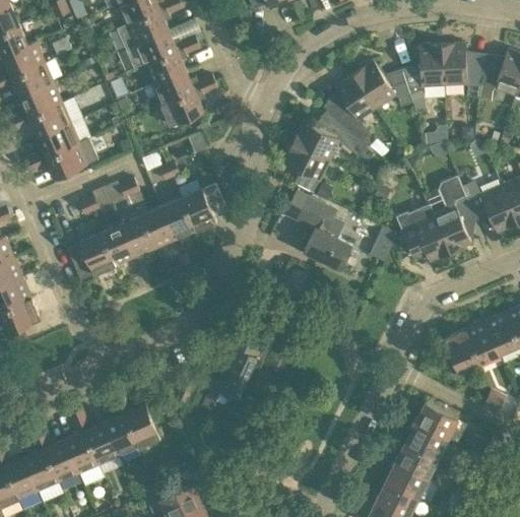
[(7,0),(0,0),(0,9),(10,5),(7,0)]
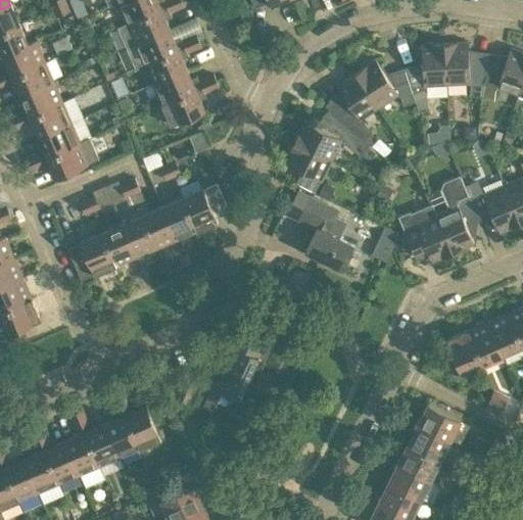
[(57,0),(50,4),(53,11),(66,5),(63,0),(57,0)]
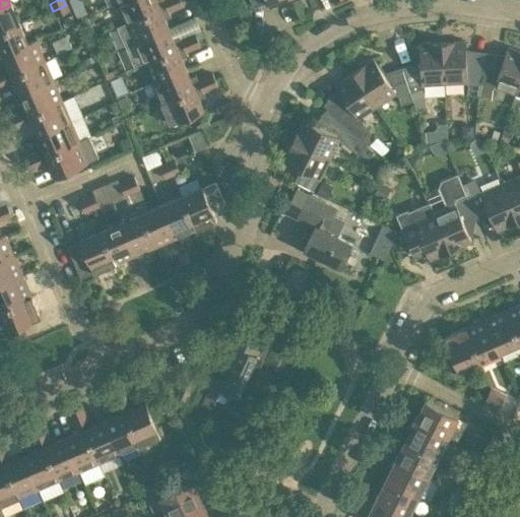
[(78,8),(80,2),(78,0),(72,0),(68,2),(72,11),(78,8)]
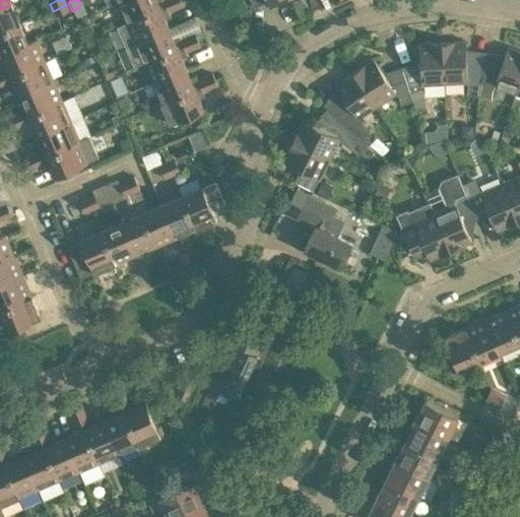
[(104,0),(108,8),(117,5),(128,0),(104,0)]
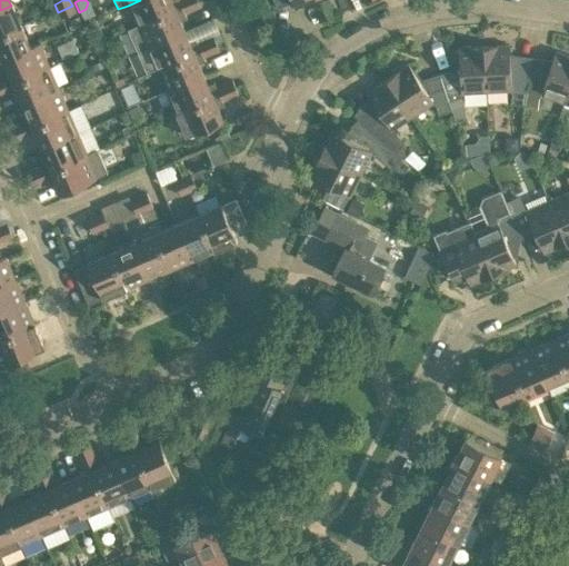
[(140,0),(128,6),(138,28),(181,9),(178,2),(177,0),(140,0)]
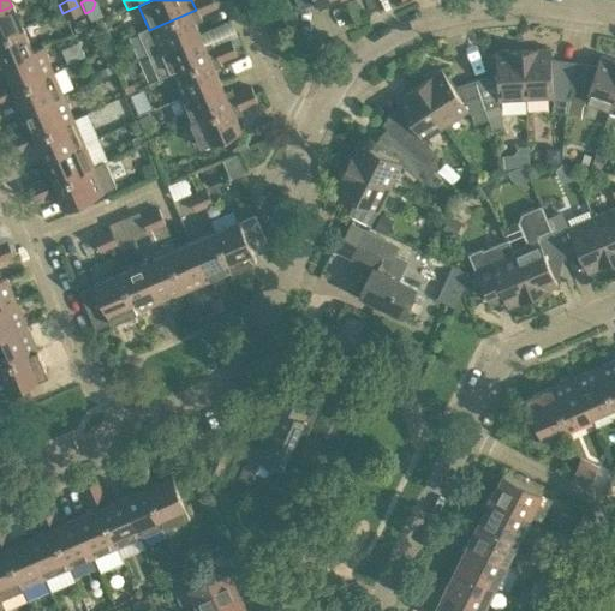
[(159,53),(199,36),(195,25),(201,23),(198,17),(208,13),(201,0),(196,0),(192,3),(196,10),(149,30),(159,53)]
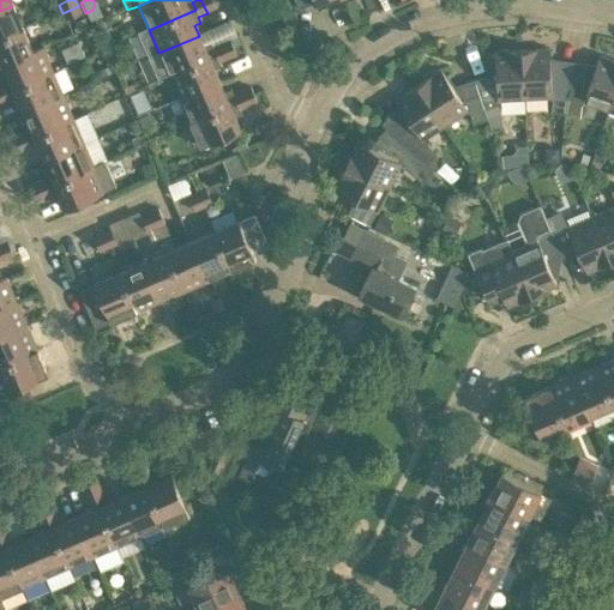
[(211,0),(200,0),(208,13),(216,10),(211,0)]
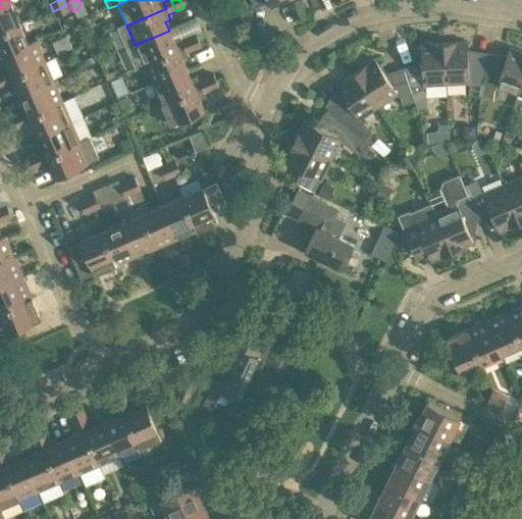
[(249,0),(254,10),(269,3),(270,7),(286,0),(249,0)]
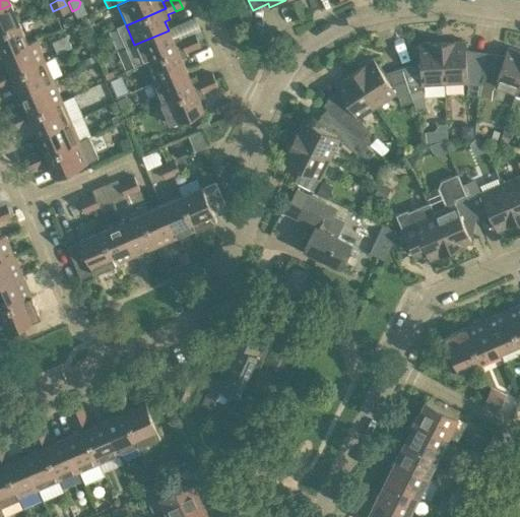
[(289,14),(303,8),(299,1),(286,6),(289,14)]
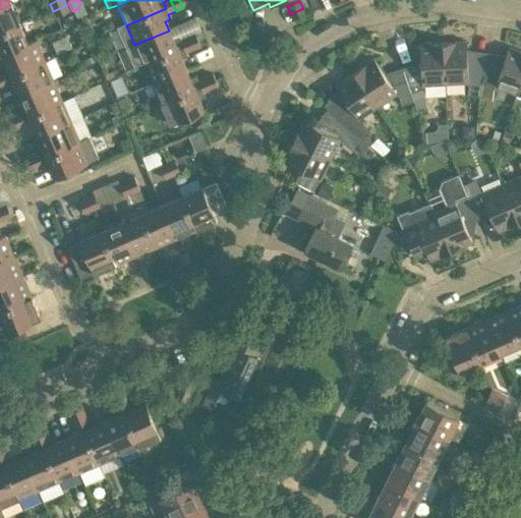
[(10,5),(0,9),(0,34),(19,25),(10,5)]
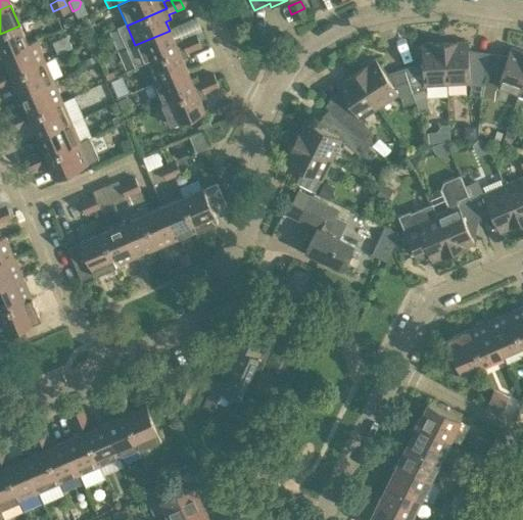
[(69,13),(66,5),(53,11),(56,18),(69,13)]
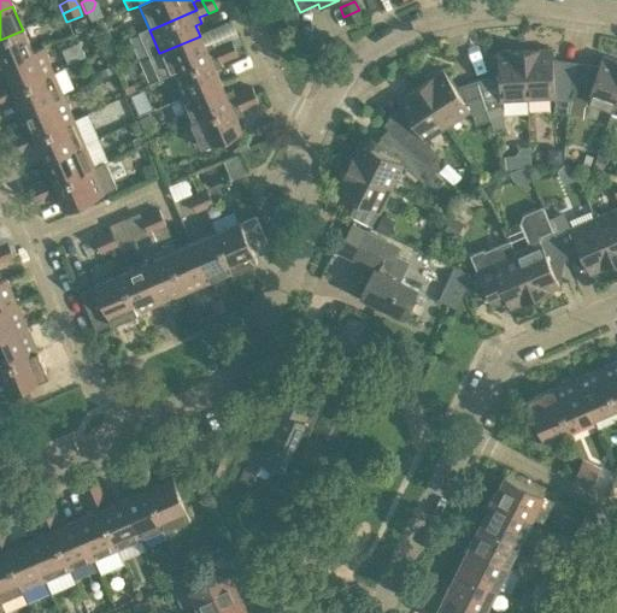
[(363,19),(359,10),(344,17),(347,25),(363,19)]
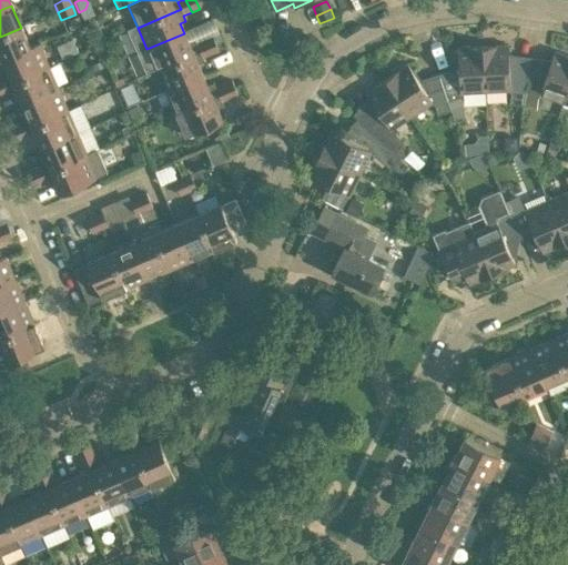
[(271,29),(274,38),(277,44),(281,43),(291,39),(285,23),(274,28),(271,29)]
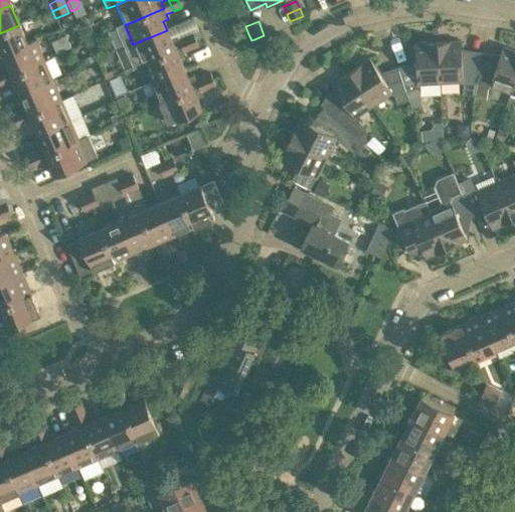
[(19,25),(0,33),(0,57),(2,57),(2,56),(27,45),(27,44),(19,25)]
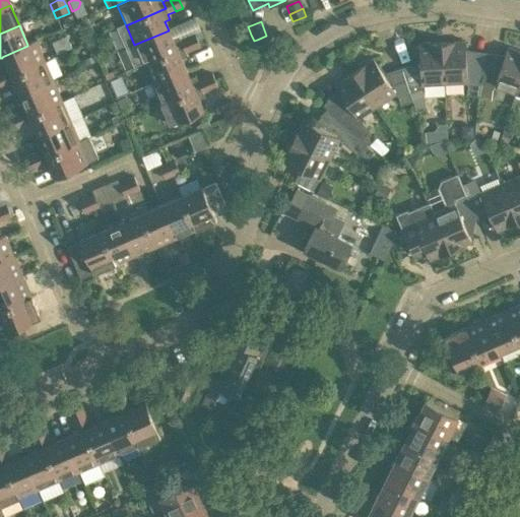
[(173,41),(169,30),(134,45),(143,65),(177,51),(183,49),(180,42),(178,39),(173,41)]
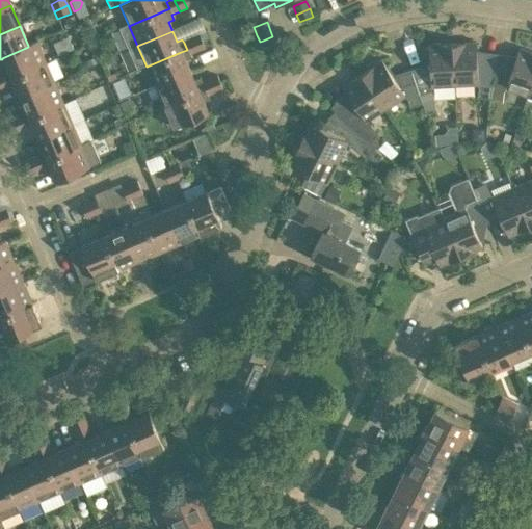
[(98,40),(96,35),(90,32),(84,35),(88,45),(98,40)]
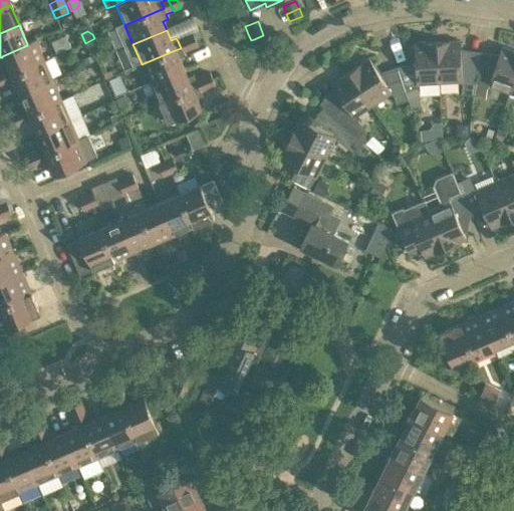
[(185,38),(191,51),(198,48),(193,35),(185,38)]
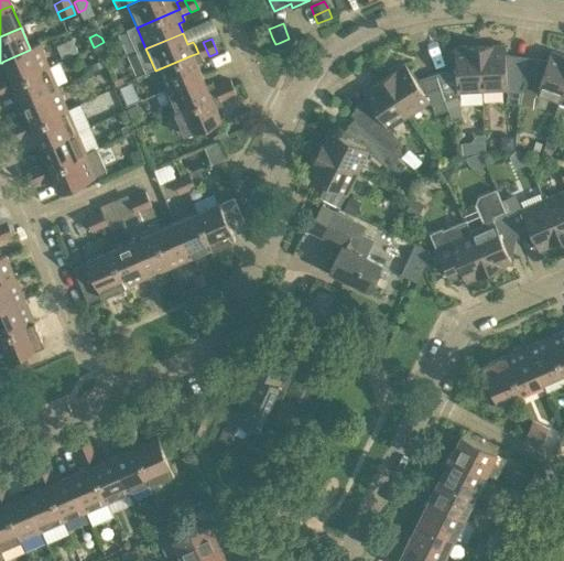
[(198,53),(192,55),(155,71),(164,93),(202,77),(196,66),(203,63),(201,60),(209,56),(203,42),(195,45),(198,53)]
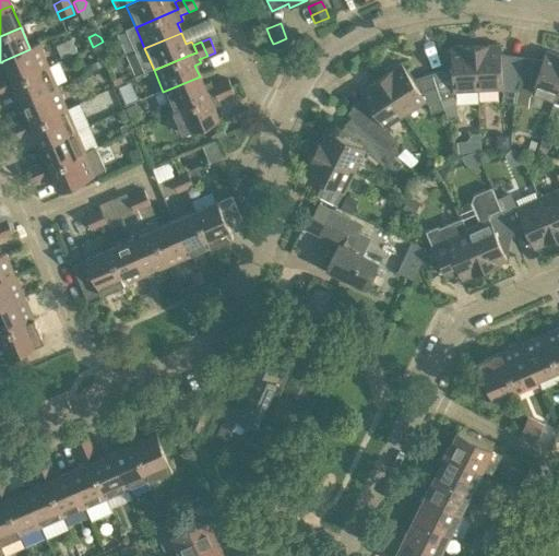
[(38,45),(30,48),(30,49),(2,61),(2,62),(12,83),(48,68),(38,45)]
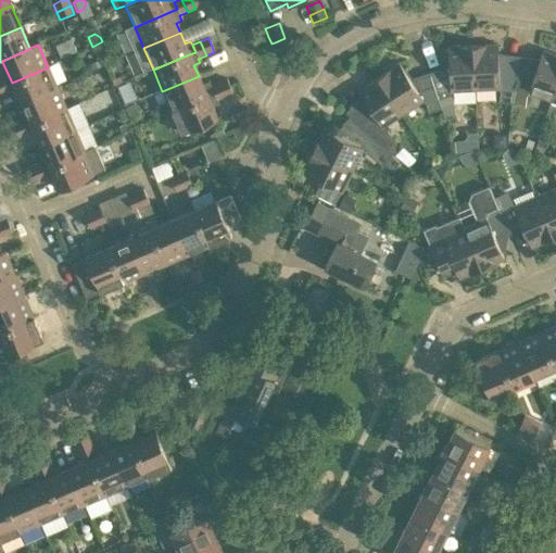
[(498,104),(512,107),(517,66),(497,63),(496,47),(472,48),(475,92),(498,90),(500,95),(498,104)]
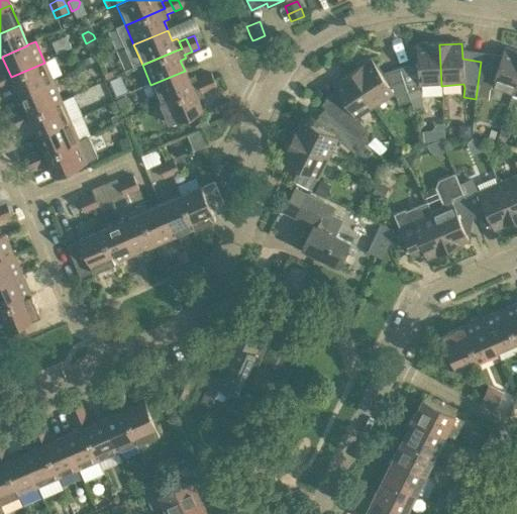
[(418,91),(418,87),(441,86),(439,44),(416,45),(417,68),(400,74),(410,103),(413,111),(422,108),(421,99),(418,91)]
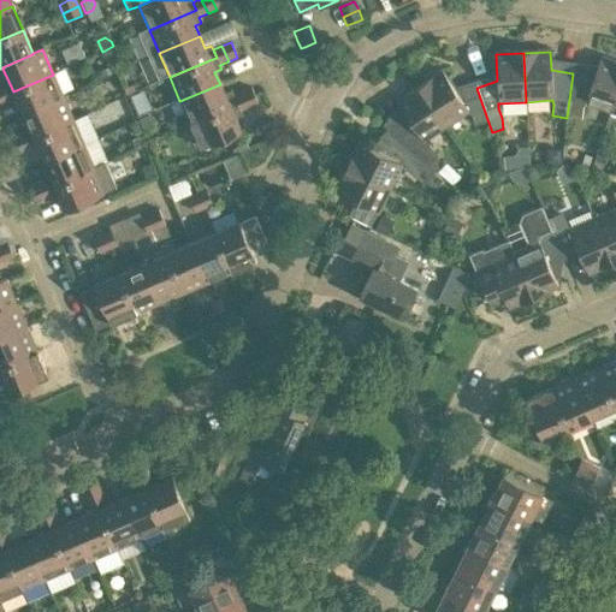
[(581,119),(582,110),(584,105),(610,114),(615,95),(615,64),(600,58),(594,76),(573,73),(567,118),(581,119)]
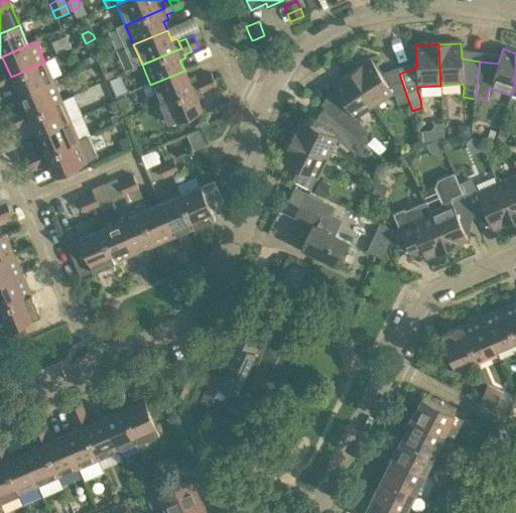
[(93,63),(91,57),(83,61),(86,67),(93,63)]
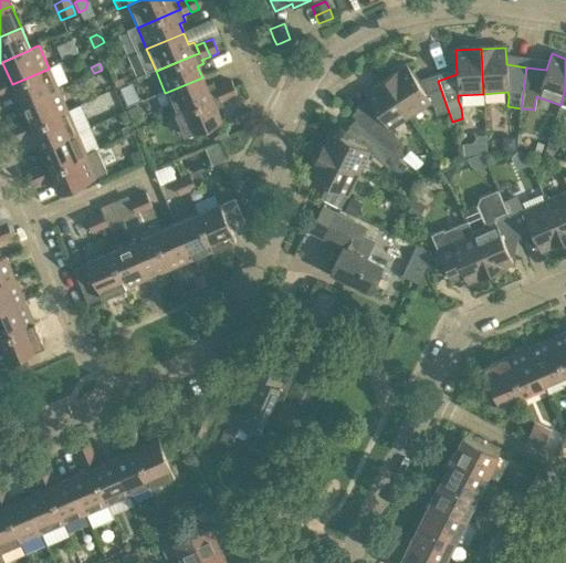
[(406,66),(385,80),(410,118),(431,104),(432,107),(436,117),(449,113),(438,81),(419,86),(406,66)]
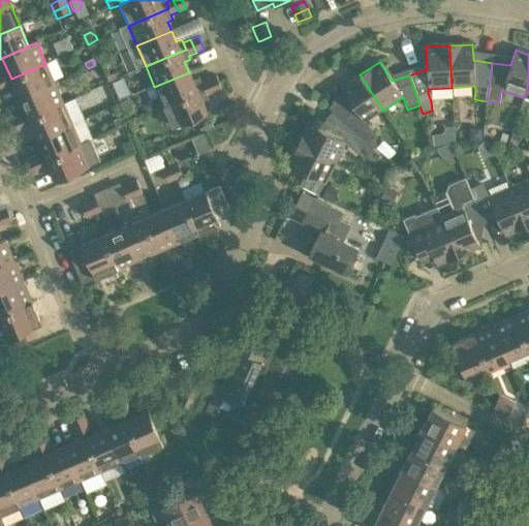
[(45,64),(11,79),(20,99),(54,85),(45,64)]
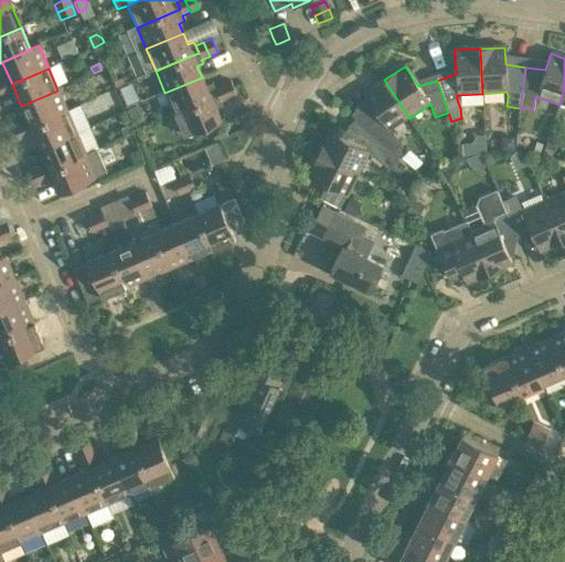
[(202,77),(164,93),(174,115),(217,96),(214,89),(212,85),(206,87),(202,77)]
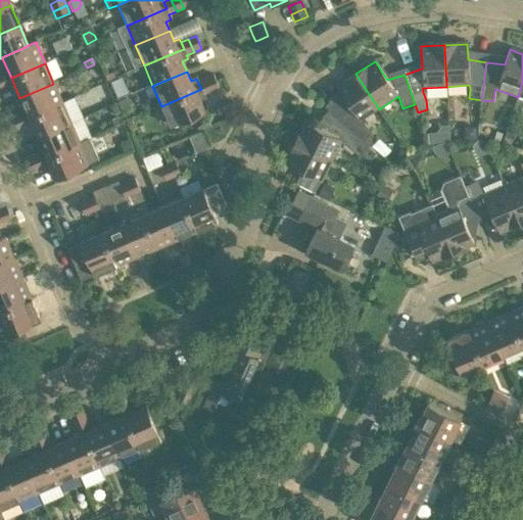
[(0,75),(0,88),(1,90),(8,87),(3,74),(0,75)]
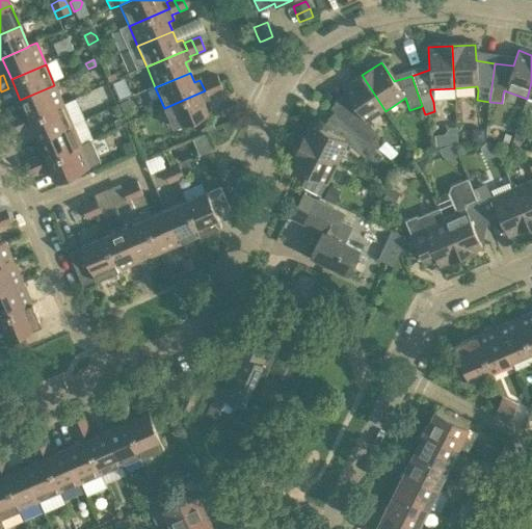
[(366,124),(386,111),(362,75),(342,88),(351,102),(334,114),(333,115),(336,117),(366,142),(375,150),(378,148),(377,135),(374,133),(368,127),(366,124)]
